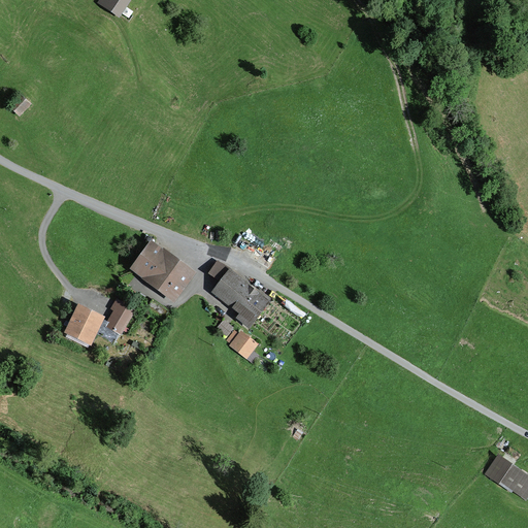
[(101,0),(101,2),(120,14),(128,2),(124,0),(101,0)]
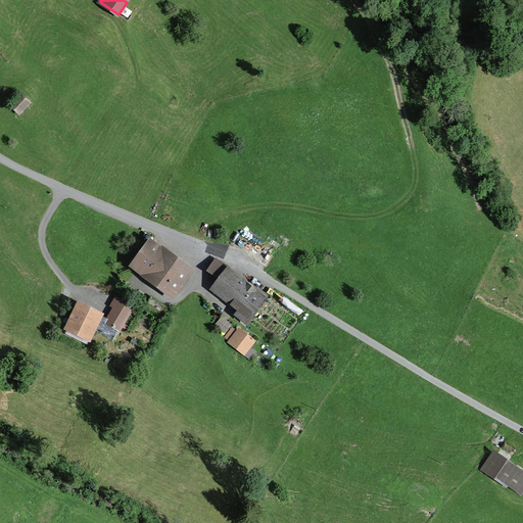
[(19,97),(12,105),(19,112),(27,104),(19,97)]
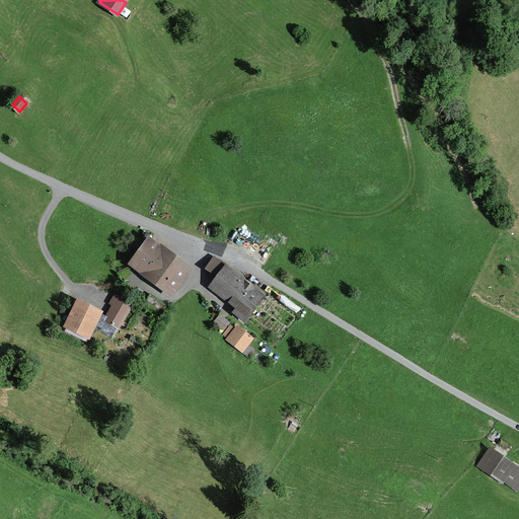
[(184,271),(149,244),(134,264),(170,291),(184,271)]
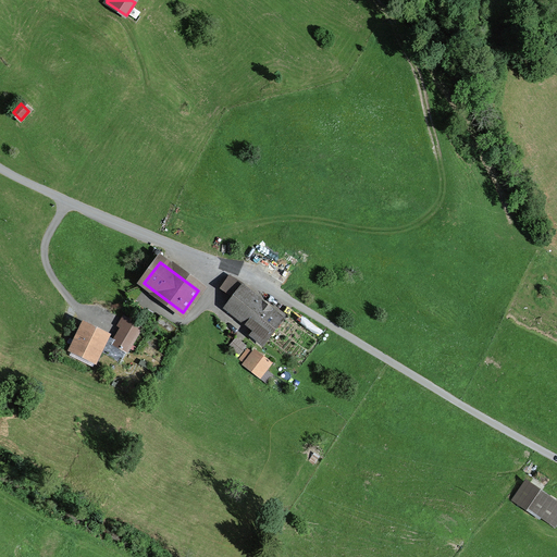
[(279,319),(240,289),(243,287),(230,276),(221,288),(234,298),(225,310),(240,322),(244,319),(256,327),(250,334),(260,343),(279,319)]
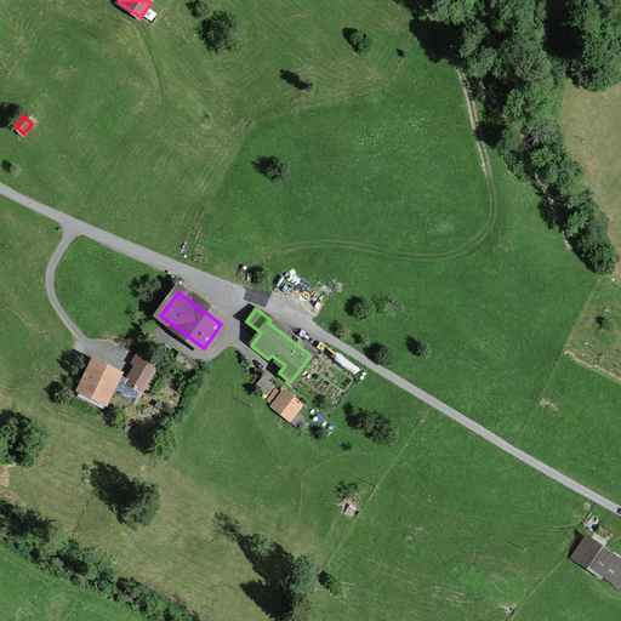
[(141,393),(157,366),(141,358),(125,383),(141,393)]
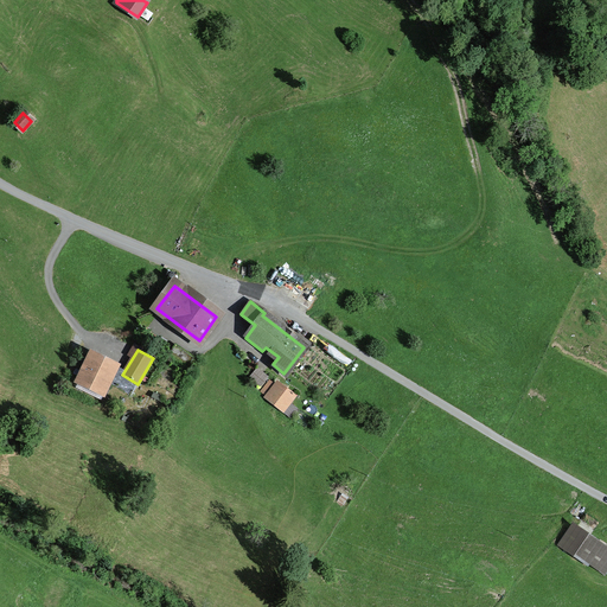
[(305,364),(338,382),(346,368),(312,350),(305,364)]
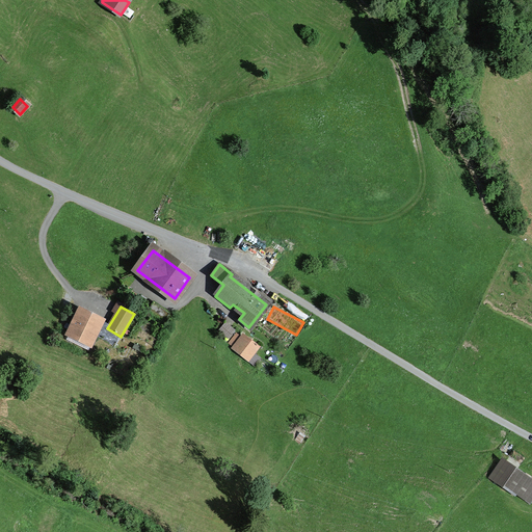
[(90,340),(99,323),(81,313),(71,334),(80,338),(81,335),(90,340)]
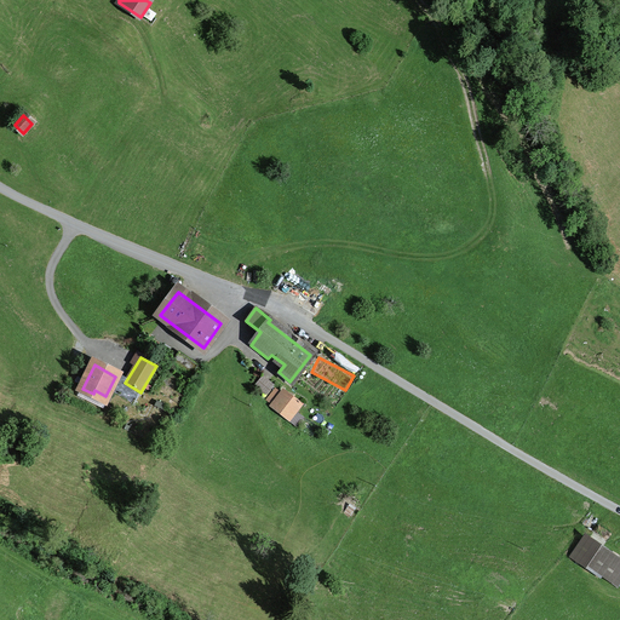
[(267,392),(275,384),(264,374),(257,383),(267,392)]
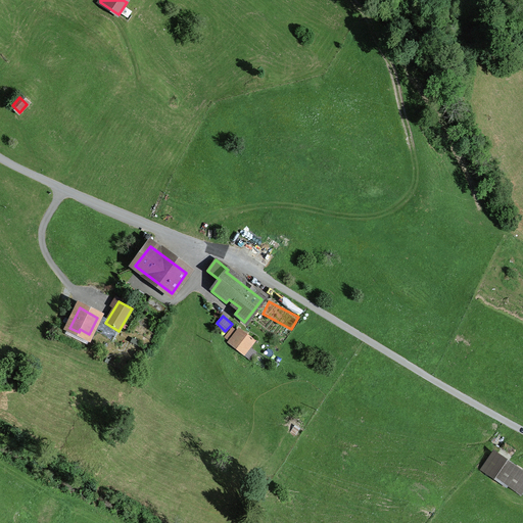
[(250,342),(239,334),(238,335),(232,330),(226,337),(243,351),(250,342)]
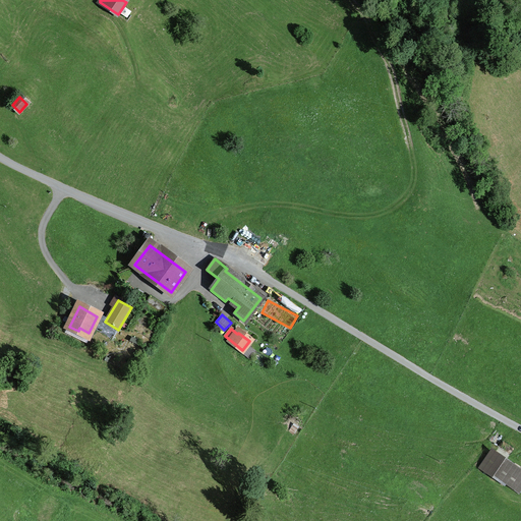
[(475,465),(486,473),(489,469),(518,489),(520,484),(520,473),(490,453),(487,457),(483,453),(475,465)]
